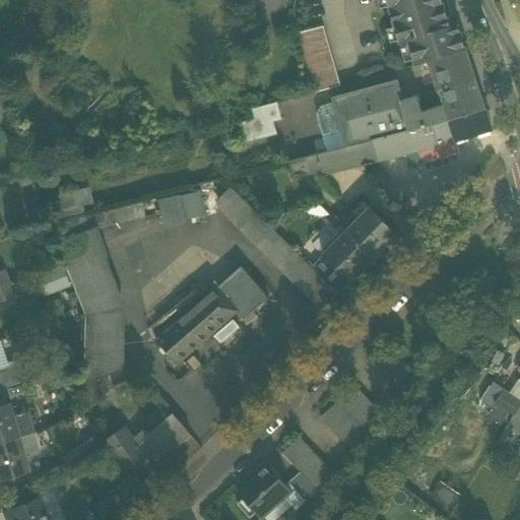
[(416,66),(429,62),(467,51),(459,24),(451,27),(442,0),(387,0),(401,45),(409,43),(416,66)]
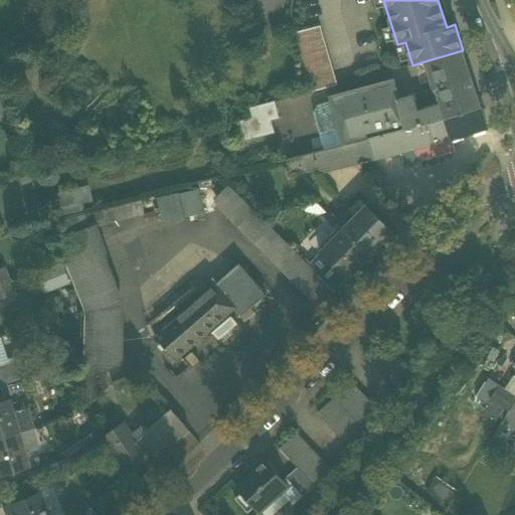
[(296,33),(313,93),(337,86),(320,27),(296,33)]
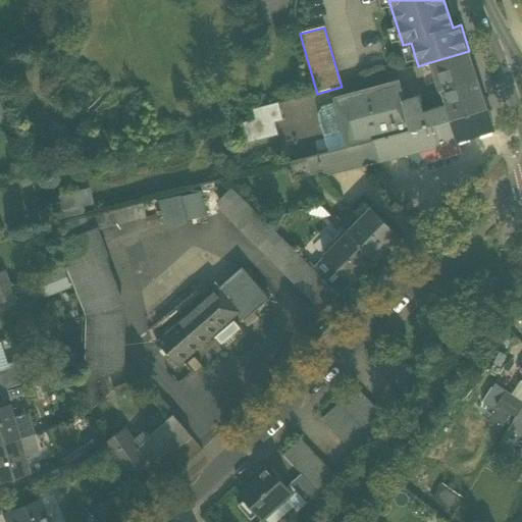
[(430,62),(434,75),(473,64),(469,51),(430,62)]
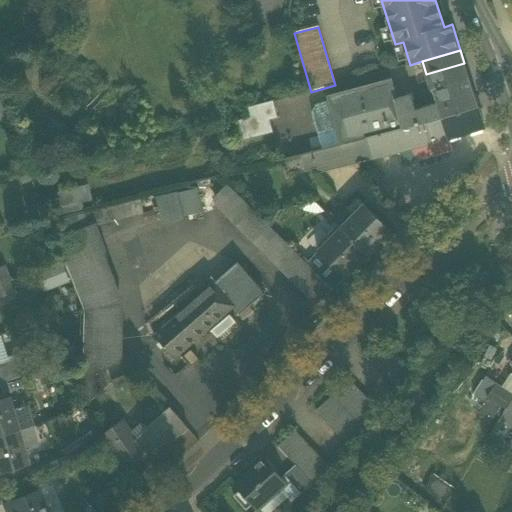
[(431,90),(433,89),(469,78),(464,63),(426,74),(431,90)]
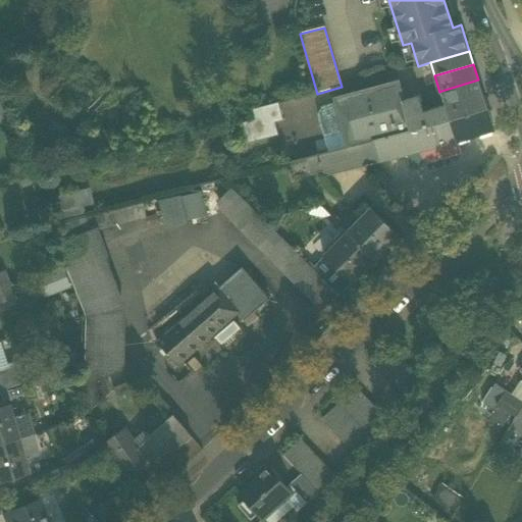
[(441,91),(447,106),(452,120),(488,109),(478,80),(441,91)]
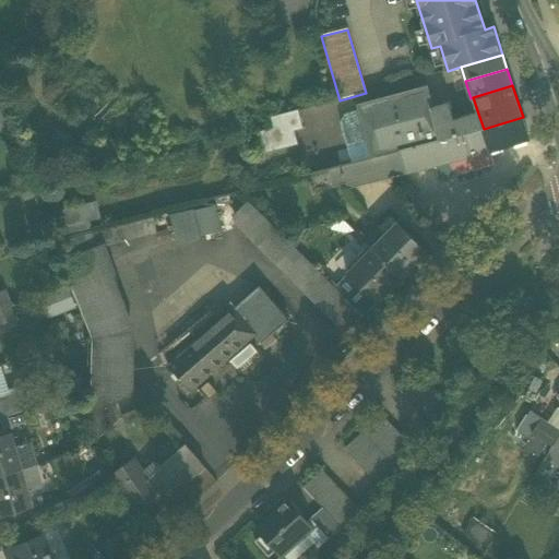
[(402,151),(441,140),(432,109),(427,90),(359,107),(360,110),(368,140),(372,158),(387,155),(402,151)]
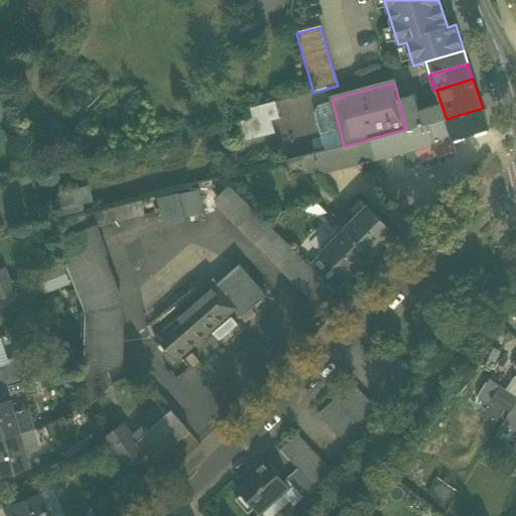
[(414,96),(399,101),(407,129),(444,119),(446,119),(441,105),(418,112),(414,96)]
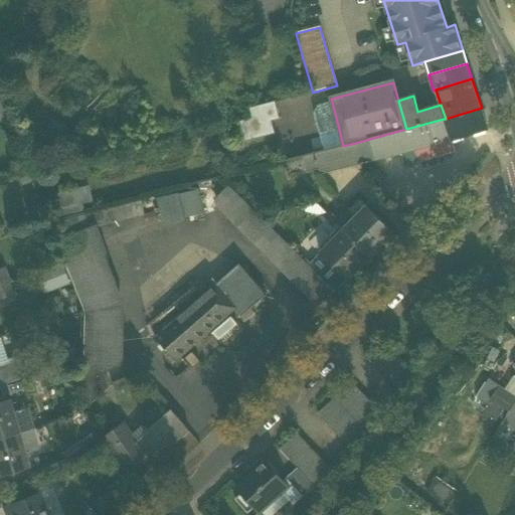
[(320,134),(339,129),(332,102),(318,105),(314,112),(320,134)]
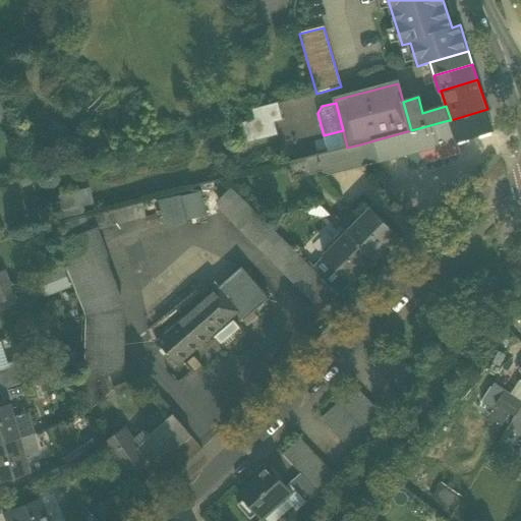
[(243,123),(244,129),(274,122),(282,120),(278,104),(253,110),(256,120),(243,123)]
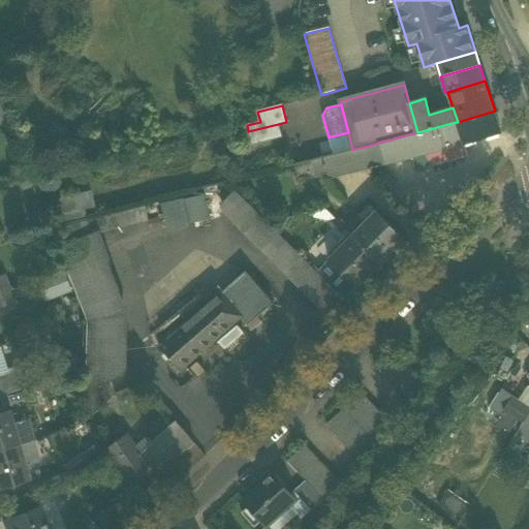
[(456,122),(464,145),(501,132),(495,111),(458,122),(456,122)]
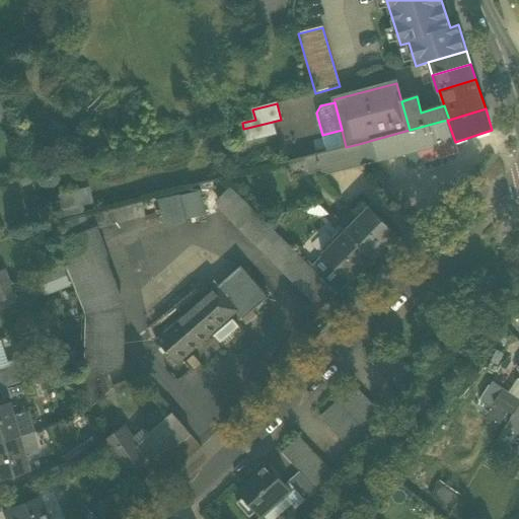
[(410,130),(373,140),(379,161),(417,152),(455,142),(447,120),(410,130)]
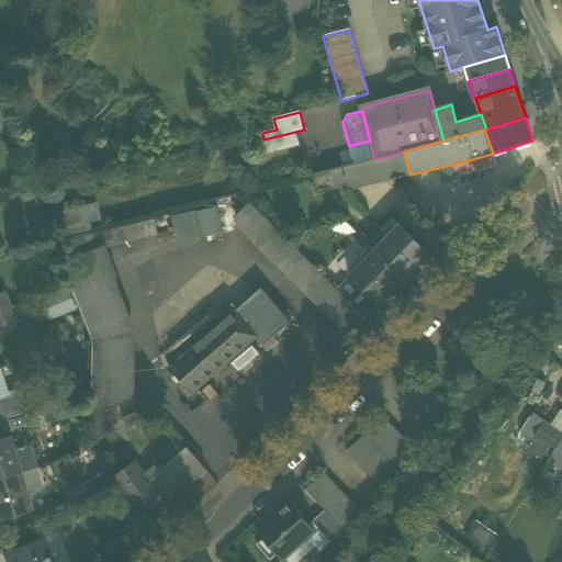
[(263,139),(268,153),(299,145),(295,132),(263,139)]
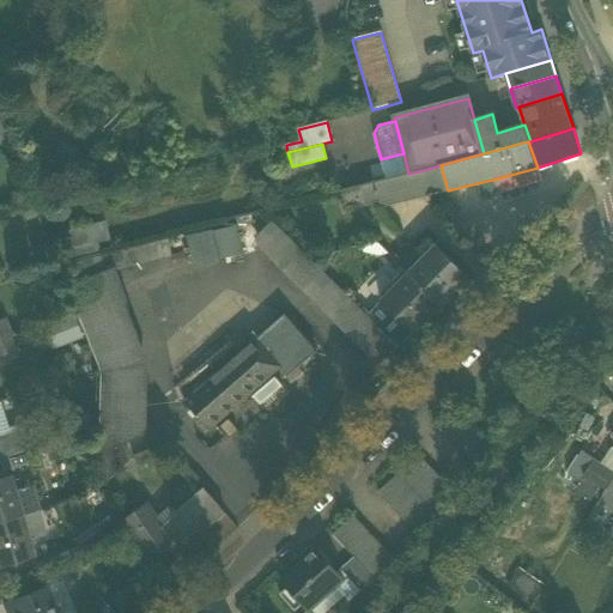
[(381,159),(386,180),(408,174),(404,153),(381,159)]
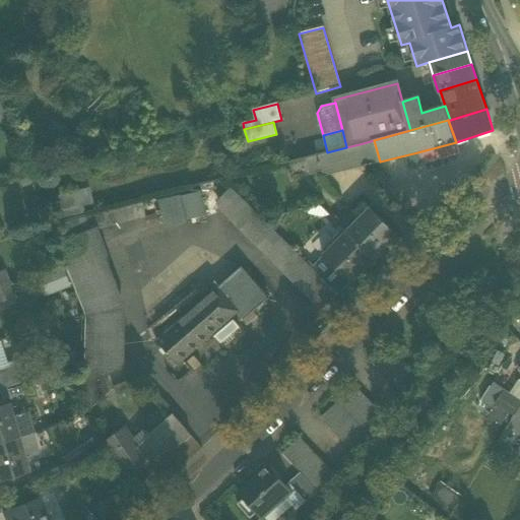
[(366,166),(380,161),(374,140),(360,144),(366,166)]
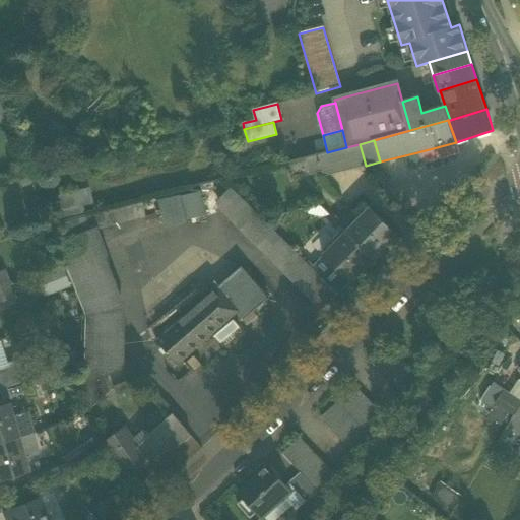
[(459,155),(456,142),(417,152),(420,165),(459,155)]
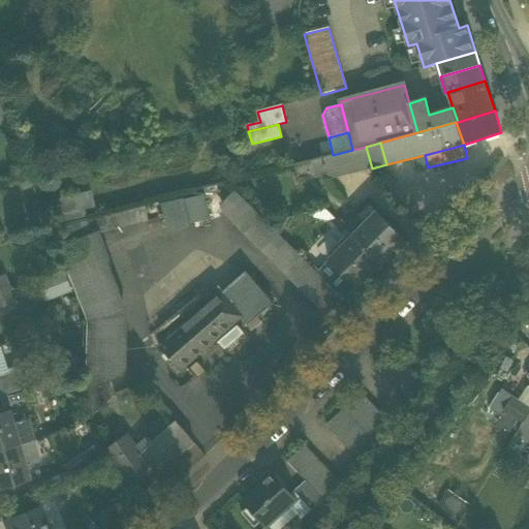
[(327,168),(329,179),(372,168),(366,147),(352,150),(333,155),(323,157),(327,168)]
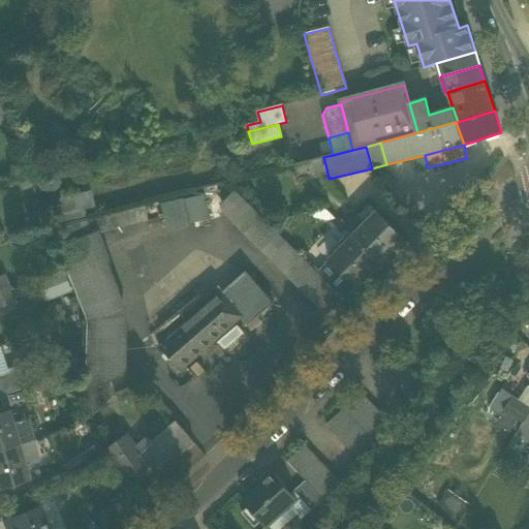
[(314,159),(317,169),(327,168),(323,157),(314,159)]
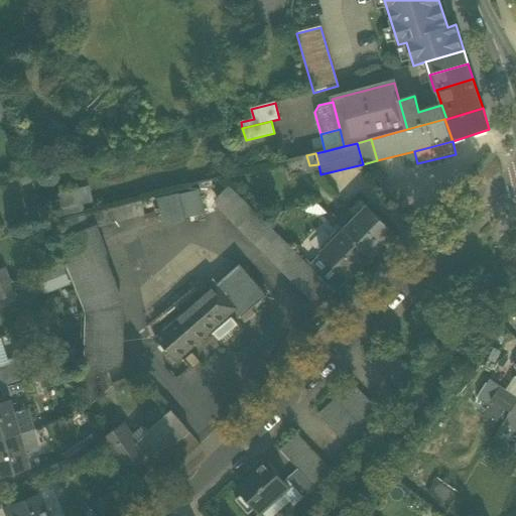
[(213,203),(305,292),(321,277),(230,185),(213,203)]
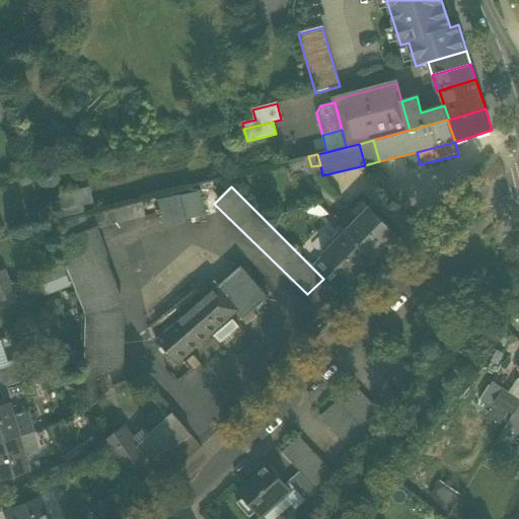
[(61,191),(63,214),(83,212),(83,203),(91,202),(90,188),(61,191)]
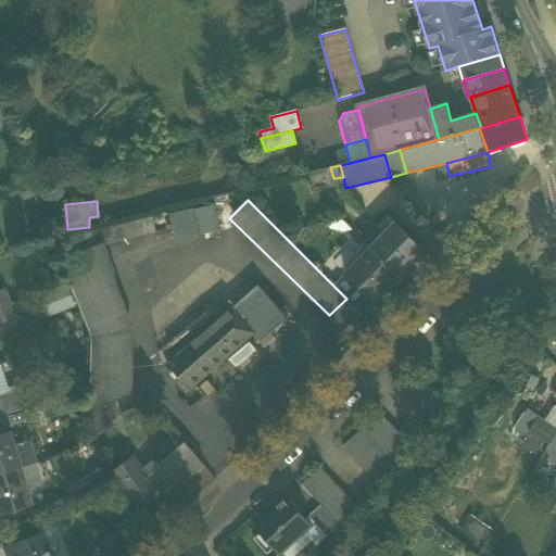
[(192,212),(199,237),(220,232),(214,206),(192,212)]
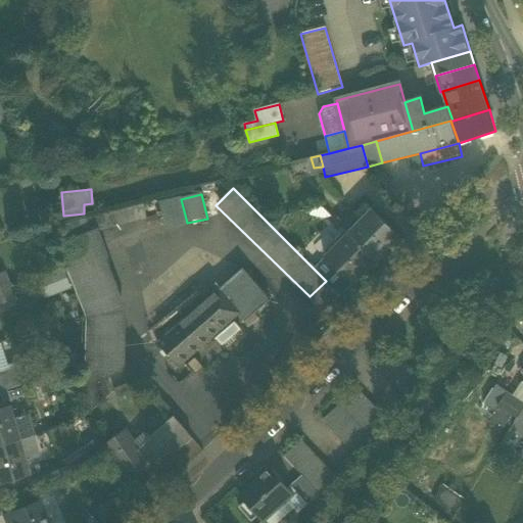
[(160,202),(167,228),(187,223),(181,199),(181,197),(160,202)]
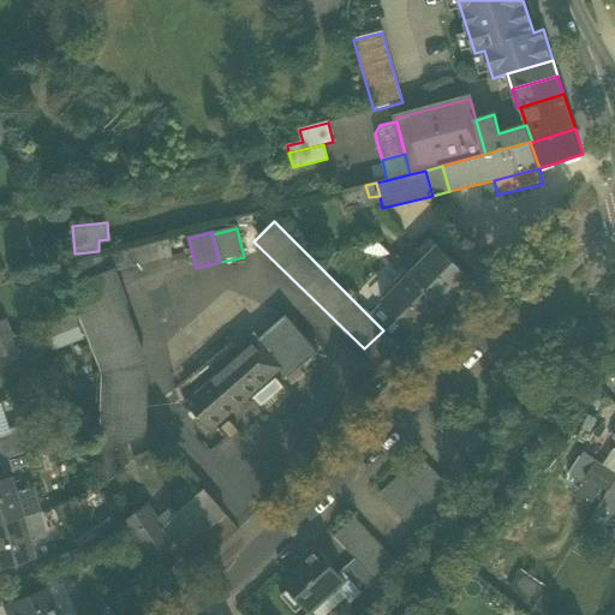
[(119,264),(162,257),(160,242),(117,248),(119,264)]
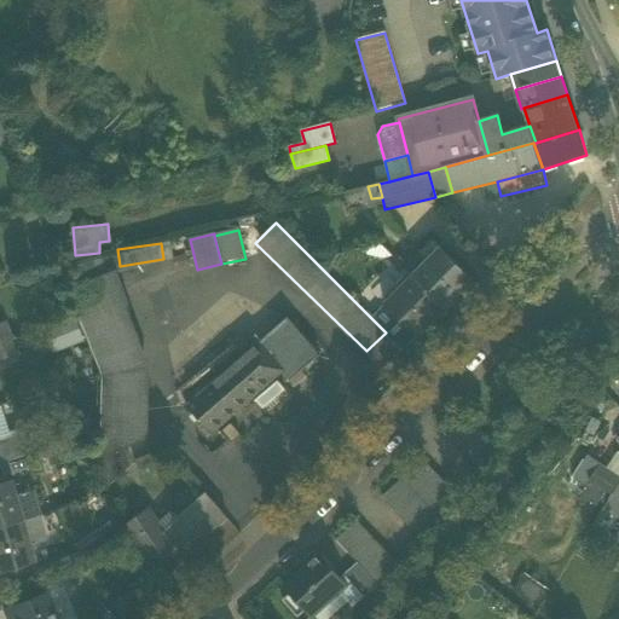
[(441,248),(414,277),(446,310),(455,301),(453,300),(473,281),(441,248)]
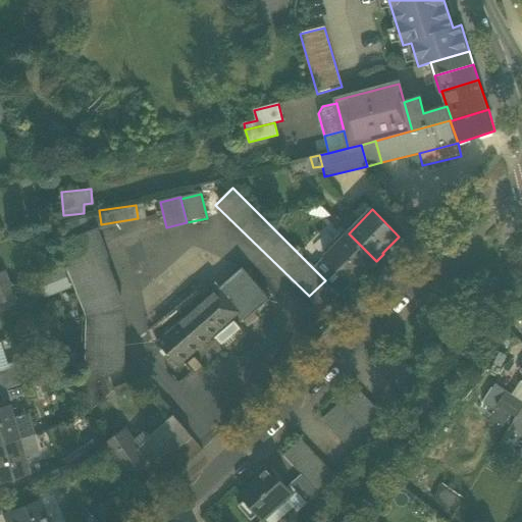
[(83,367),(83,387),(104,378),(122,370),(124,369),(126,309),(95,228),(55,244),(62,261),(84,317),(83,367)]
